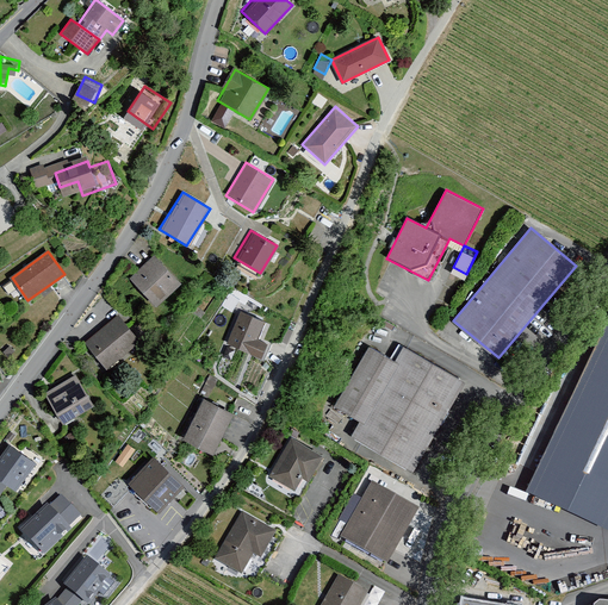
[(180,285),(155,257),(128,282),(153,310),(180,285)]
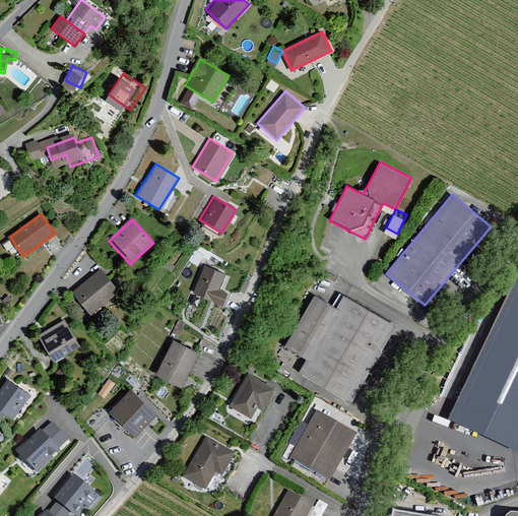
[(224,274),(204,266),(193,294),(220,305),(225,292),(218,288),(224,274)]
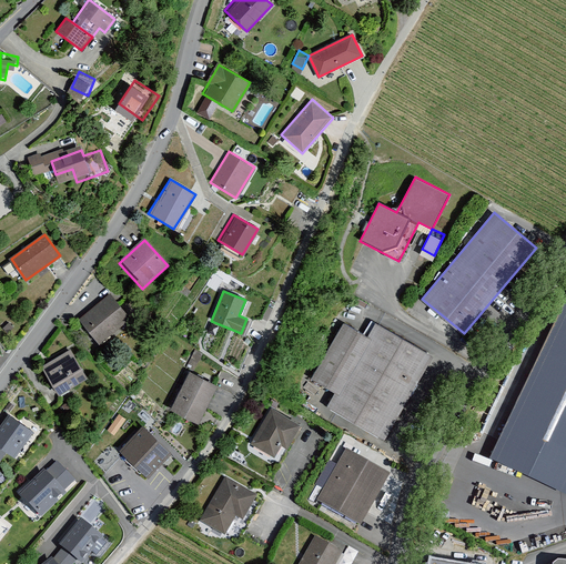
[(129,321),(109,294),(74,320),(94,346),(129,321)]
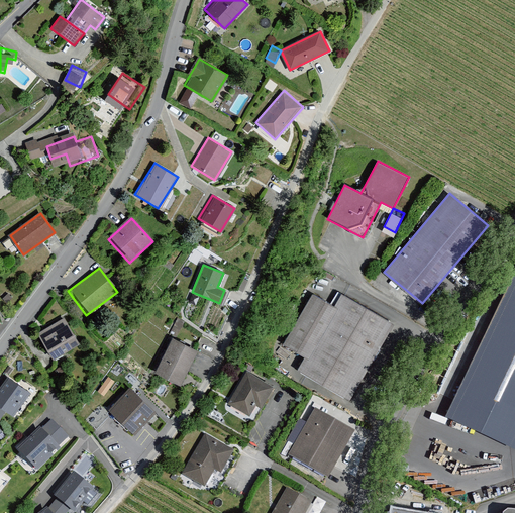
[(514,279),(450,413),(514,442),(514,279)]
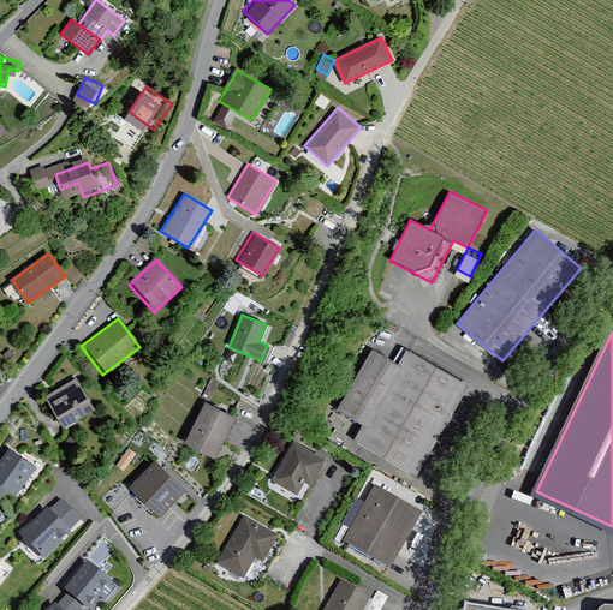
[(470,384),(410,350),(402,364),(374,347),(338,408),(363,423),(355,438),(417,474),(470,384)]
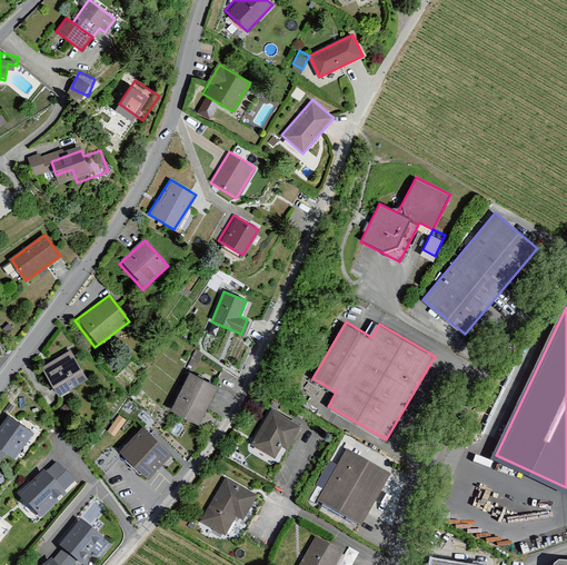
[(88,382),(72,352),(40,369),(57,399),(88,382)]
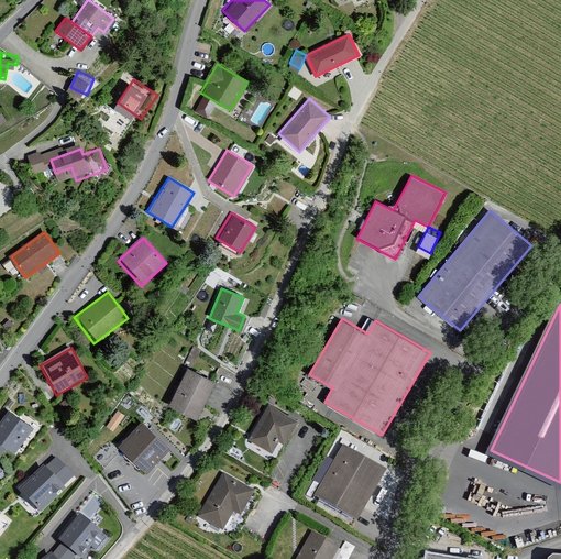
[(186,369),(168,406),(197,419),(216,383),(186,369)]
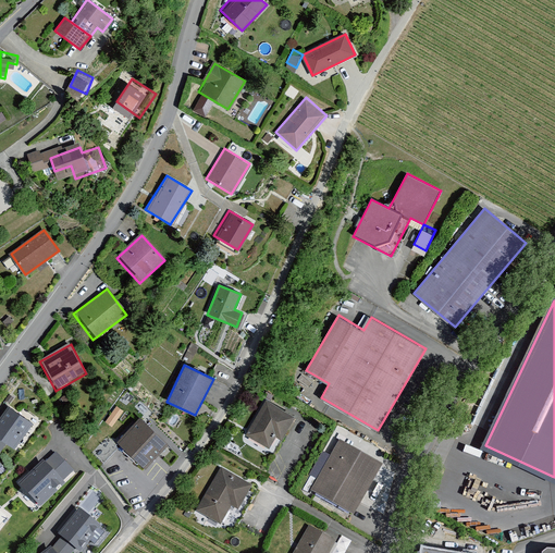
[(294,416),(268,401),(246,435),(272,451),(294,416)]
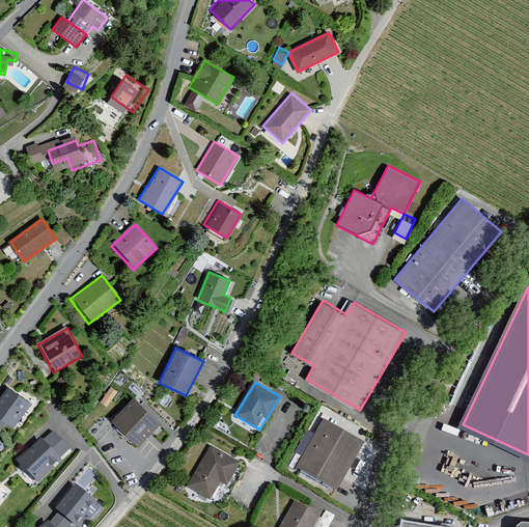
[(30,405),(7,387),(0,396),(0,418),(11,427),(30,405)]
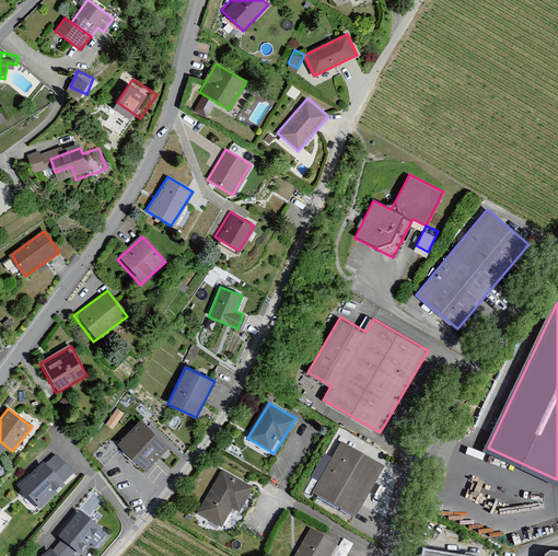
[(170,446),(142,418),(117,443),(144,471),(170,446)]
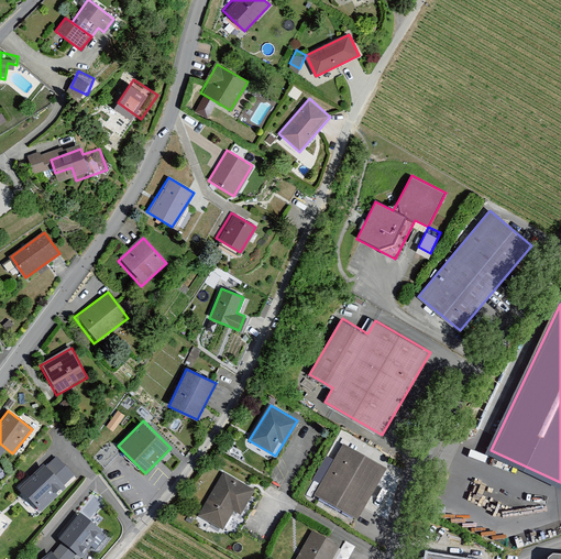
[(387,470),(344,446),(315,497),(358,522),(387,470)]
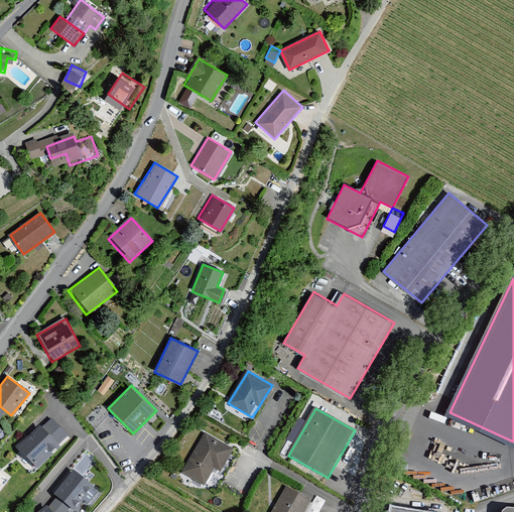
[(298,435),(306,416),(301,414),(292,433),(298,435)]
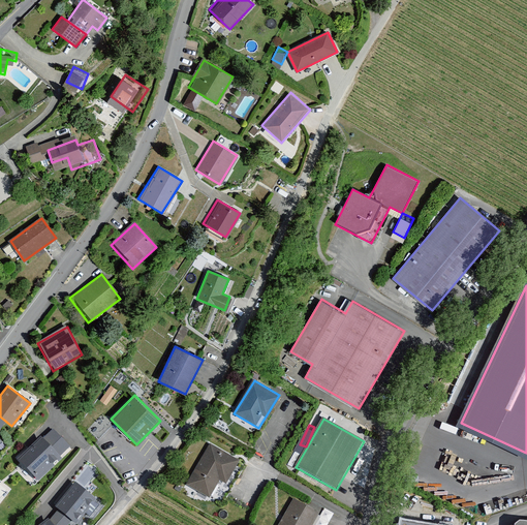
[(71,450),(54,428),(19,458),(37,479),(71,450)]
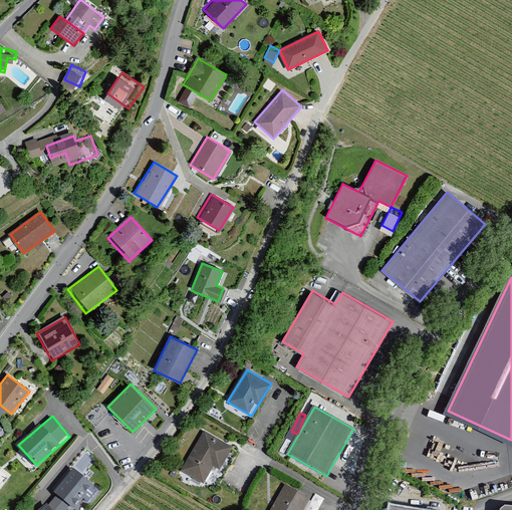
[(231,448),(203,431),(179,470),(207,487),(231,448)]
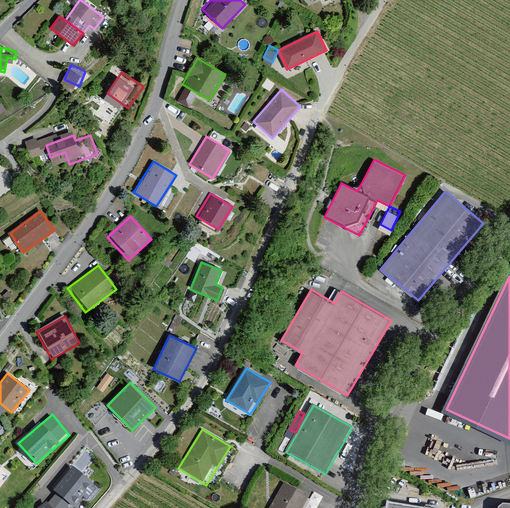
[(91,482),(72,467),(53,491),(72,506),(91,482)]
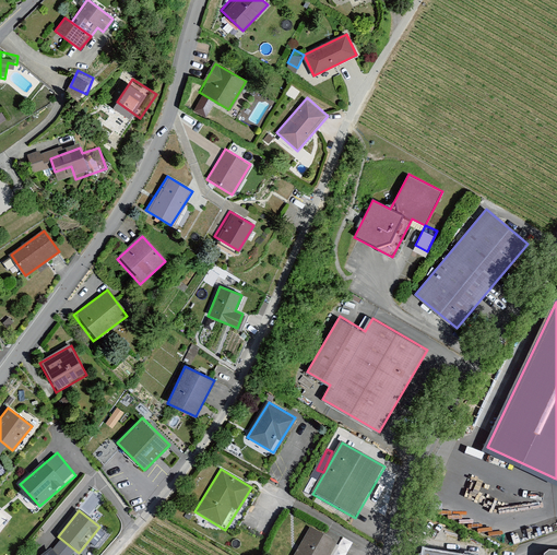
[(332,554),(342,539),(312,522),(293,554),(332,554)]
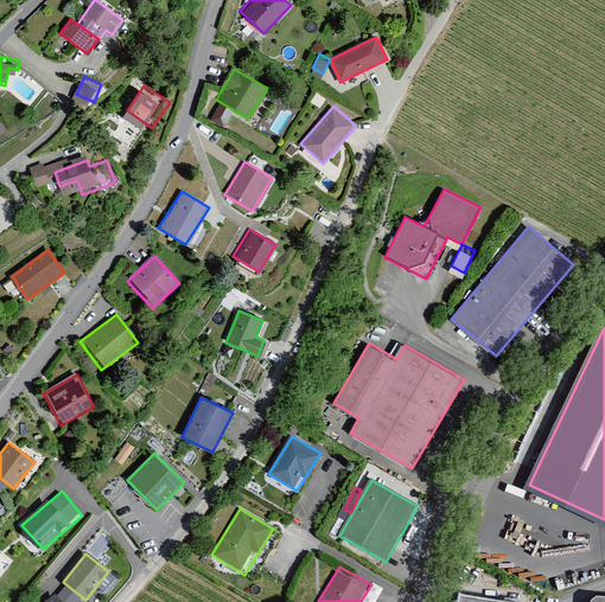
[(518,601),(520,600),(463,590),(460,601),(518,601)]
